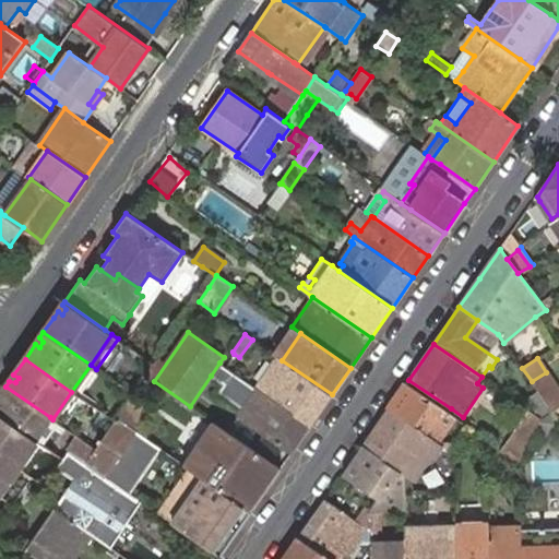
[(310,425),(332,394),(282,360),(264,384),(261,382),(256,389),(258,389),(310,425)]
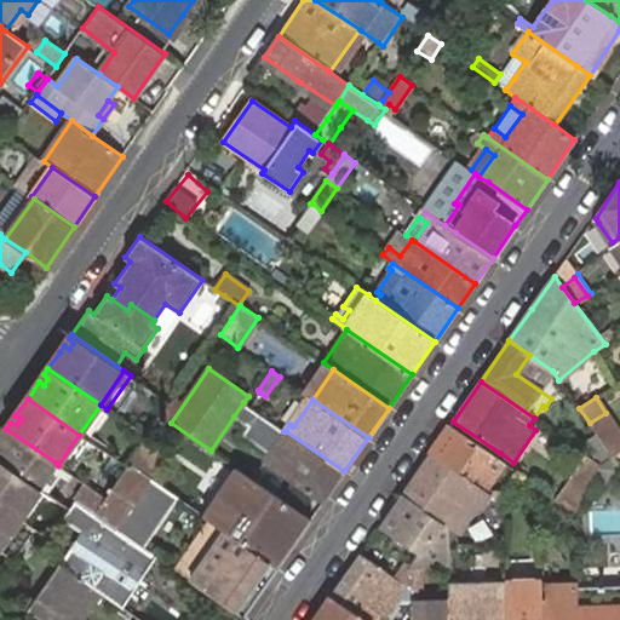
[(270,454),(265,461),(264,463),(322,503),(344,471),(286,431),(283,431),(252,408),(244,402),(234,417),(248,426),(244,435),(270,454)]
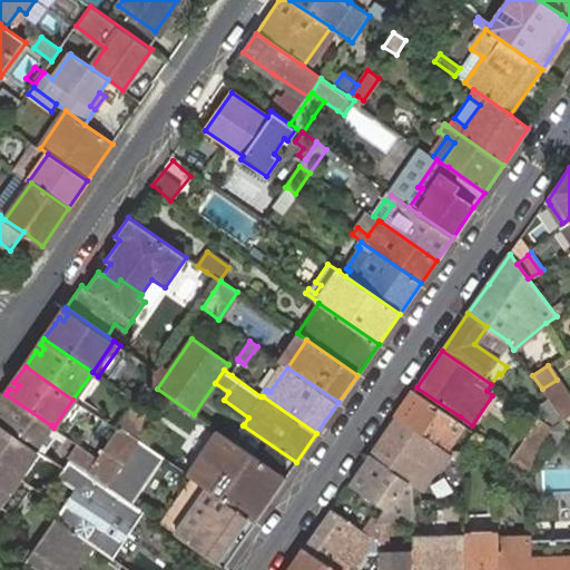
[(80,404),(98,376),(92,372),(72,400),(80,404)]
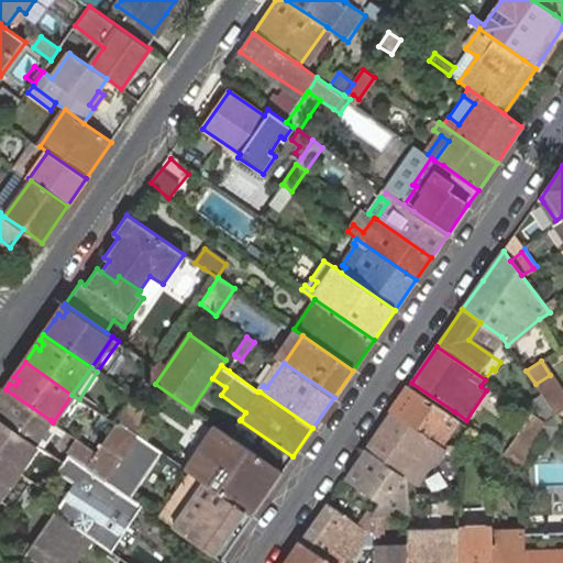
[(556,414),(562,410),(562,394),(550,375),(536,384),(544,397),(556,414)]
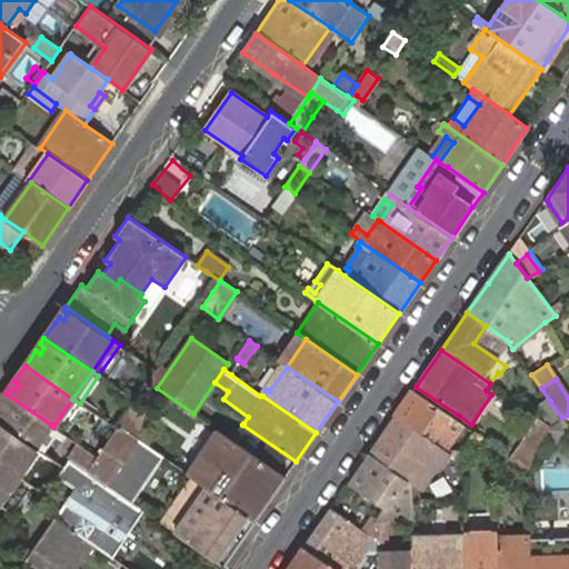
[(445,450),(461,425),(412,390),(396,417),(445,450)]
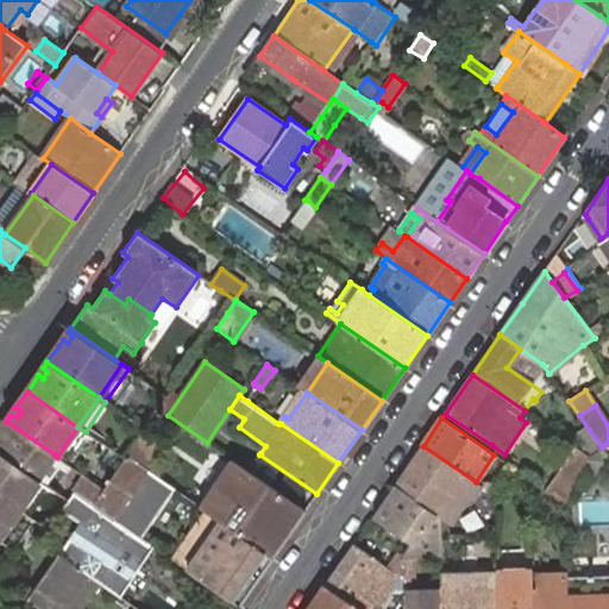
[(55,454),(6,421),(0,428),(0,453),(38,479),(55,454)]
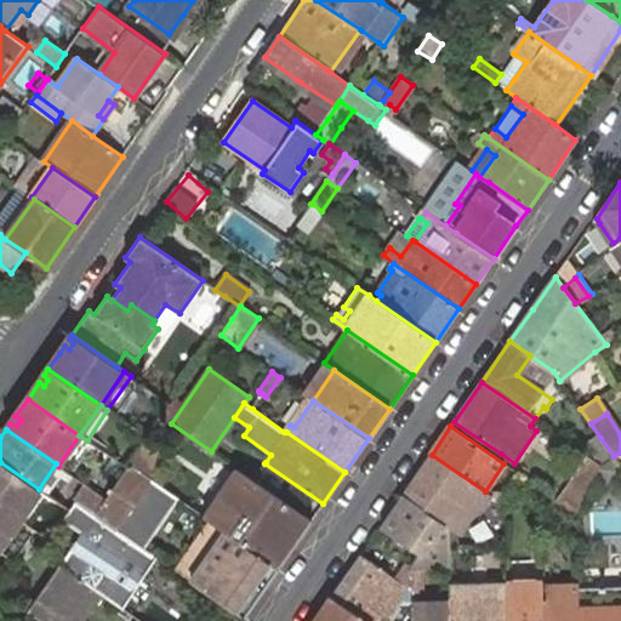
[(87,440),(79,436),(58,466),(66,471),(87,440)]
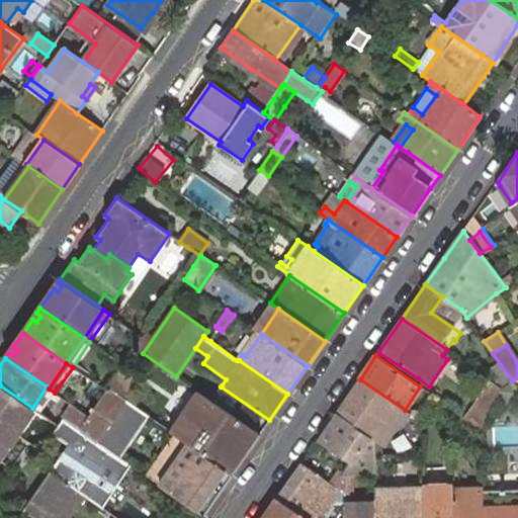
[(80,429),(120,457),(150,416),(148,415),(144,412),(125,400),(141,378),(122,365),(108,386),(89,416),(80,429)]
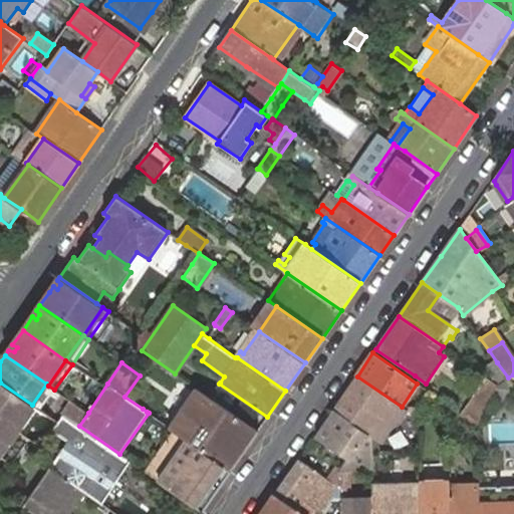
[(497,362),(489,367),(501,386),(508,377),(497,362)]
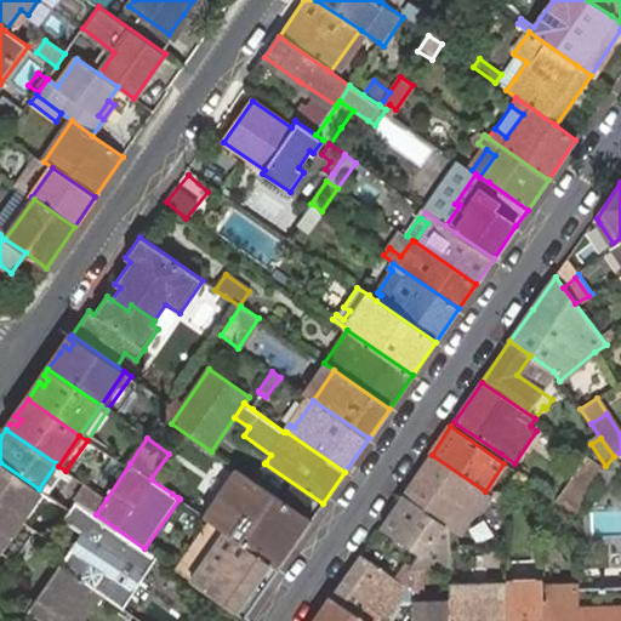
[(495,501),(501,491),(485,491),(432,455),(403,496),(449,528),(456,518),(466,524),(479,505),(483,507),(490,497),(495,501)]
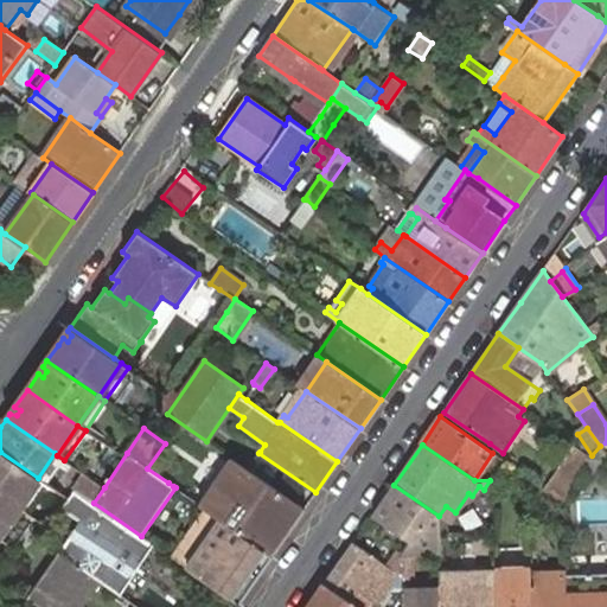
[(583,468),(592,455),(579,447),(569,461),(582,470),(583,468)]
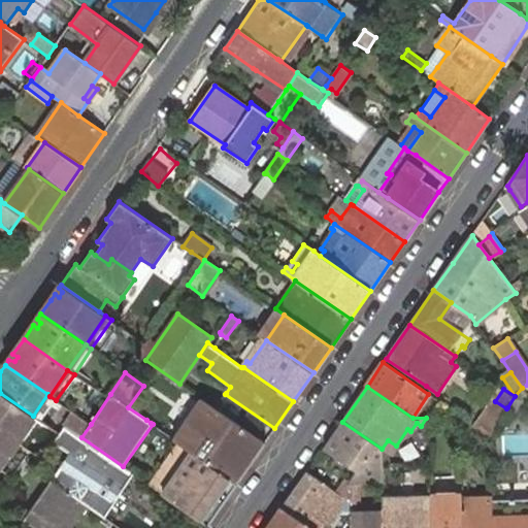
[(0,429),(18,442),(35,417),(33,416),(0,393),(0,429)]
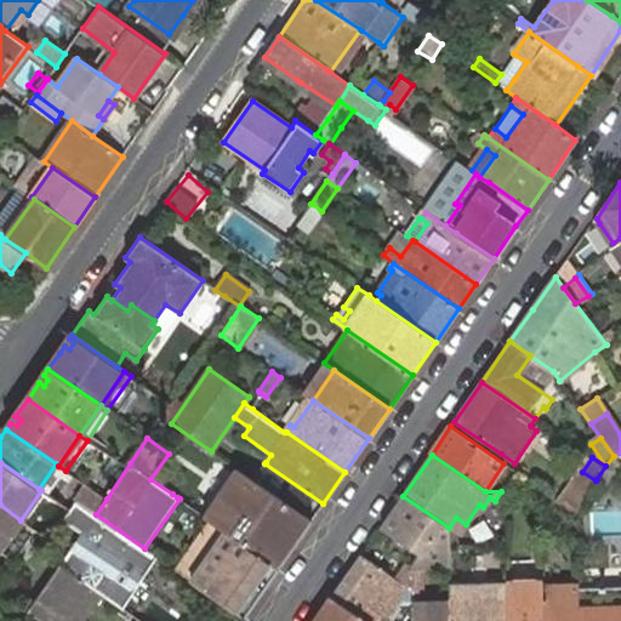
[(237,468),(205,517),(220,527),(227,531),(279,568),(300,537),(312,520),(237,468)]
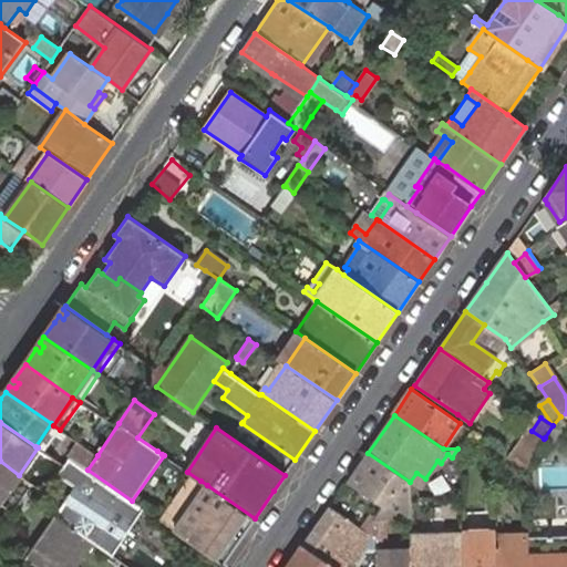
[(514,461),(526,468),(527,467),(544,439),(532,431),(514,461)]
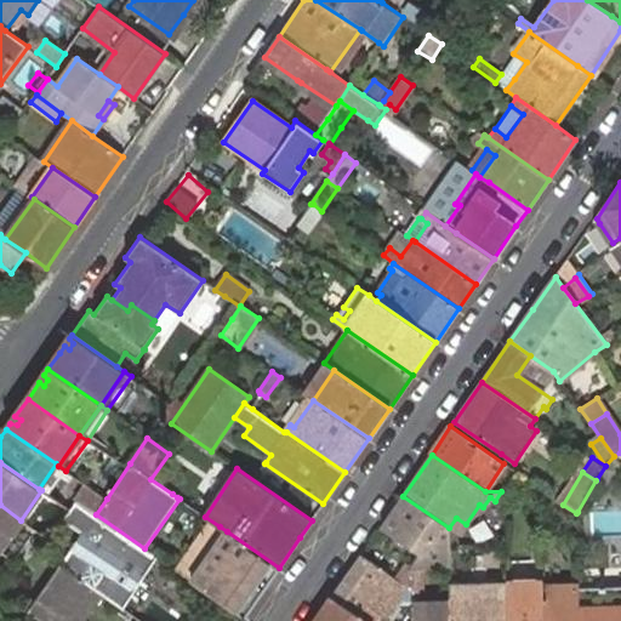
[(96,514),(107,499),(86,485),(75,500),(96,514)]
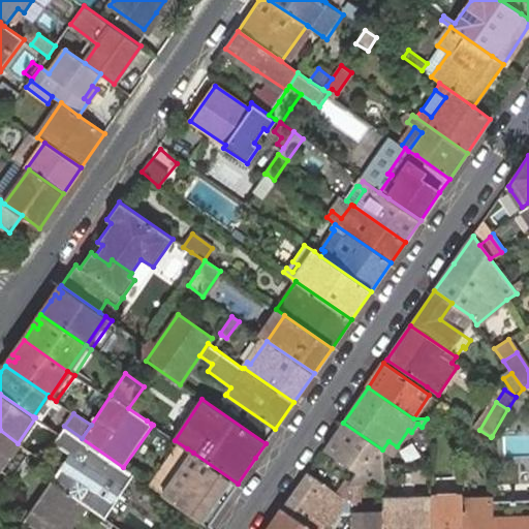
[(18,443),(24,447),(41,423),(40,422),(35,417),(18,443)]
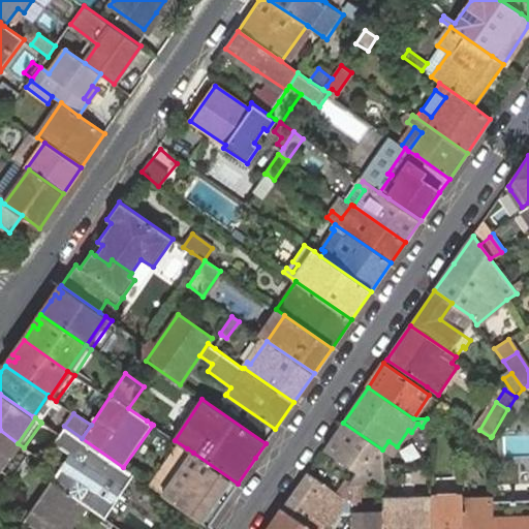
[(382,485),(382,464),(382,449),(343,423),(324,448),(359,471),(349,485),(350,485),(359,485),(382,485)]
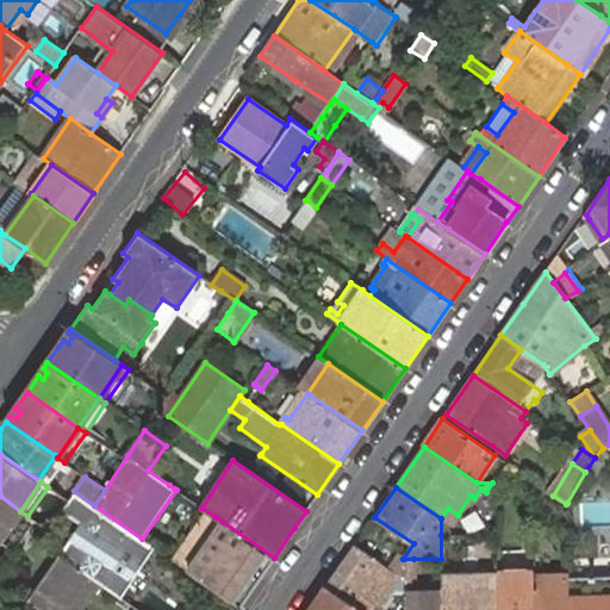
[(142,539),(94,505),(74,491),(68,500),(67,502),(61,510),(81,524),(60,555),(80,570),(99,583),(119,597),(154,547),(142,539)]
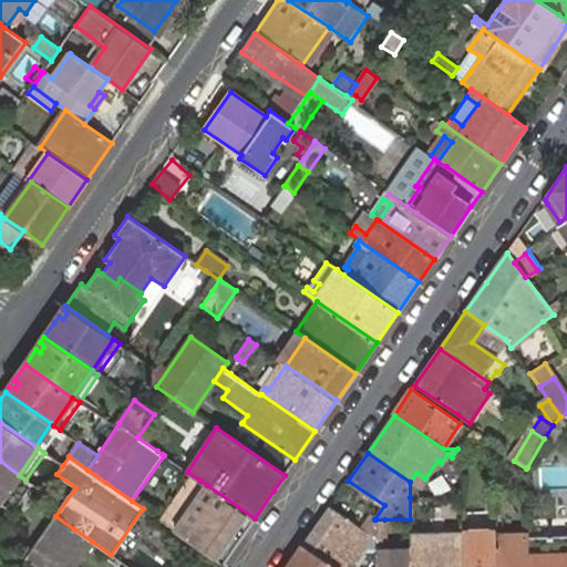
[(0,501),(19,475),(0,461),(0,501)]
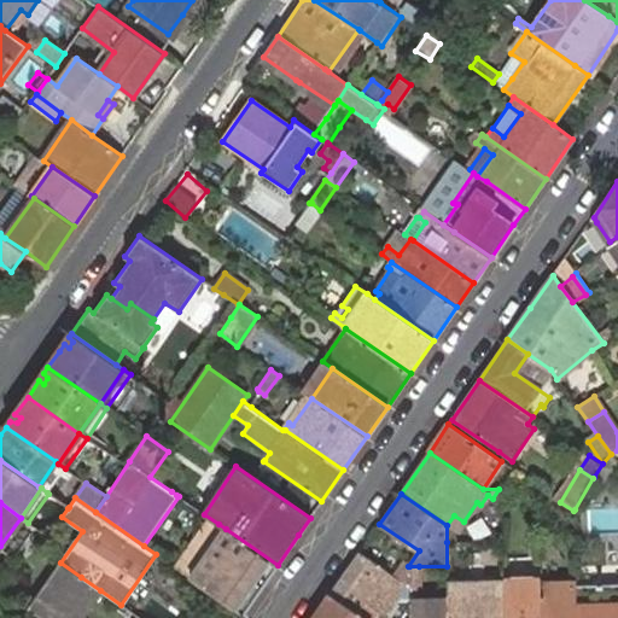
[(0,547),(7,553),(28,523),(21,518),(0,546),(0,547)]
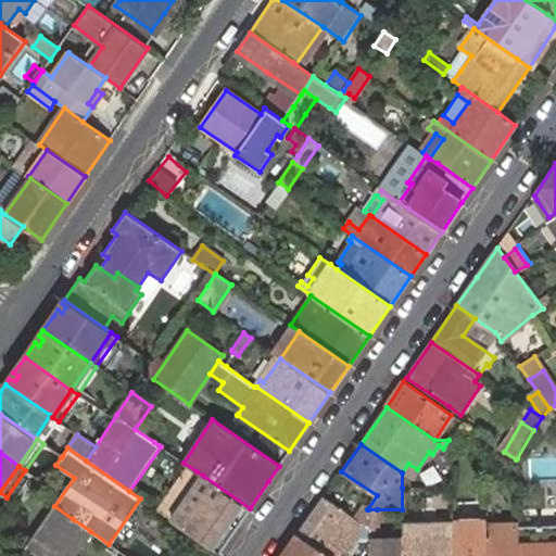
[(203,476),(172,521),(218,553),(250,508),(203,476)]
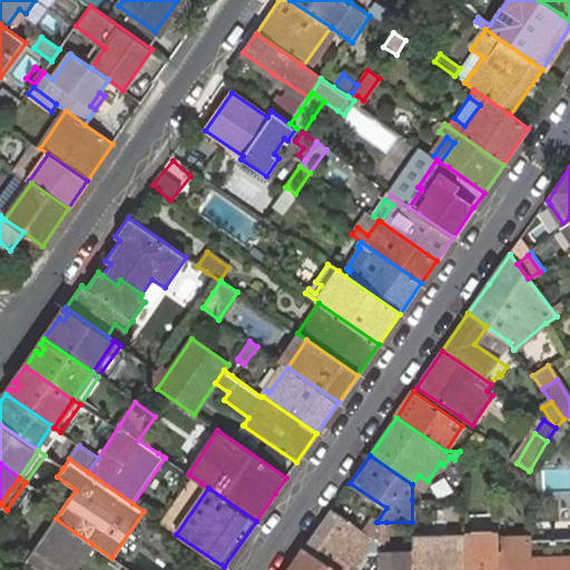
[(367,551),(379,558),(379,542),(350,522),(331,510),(305,548),(328,567),(336,556),(349,566),(354,569),(367,551)]
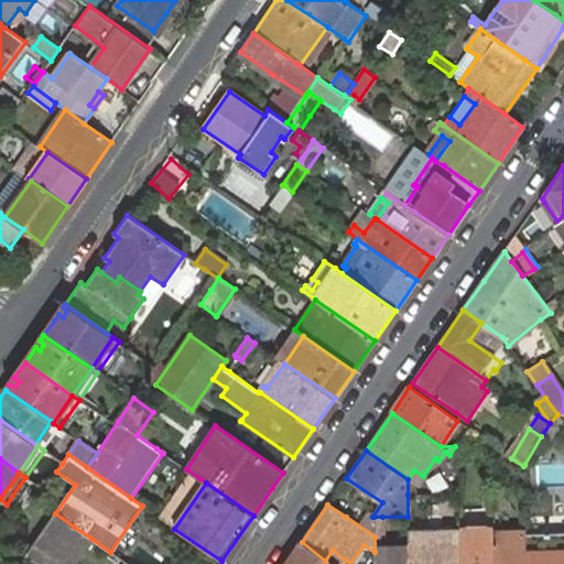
[(346,517),(375,537),(373,519),(355,506),(346,517)]
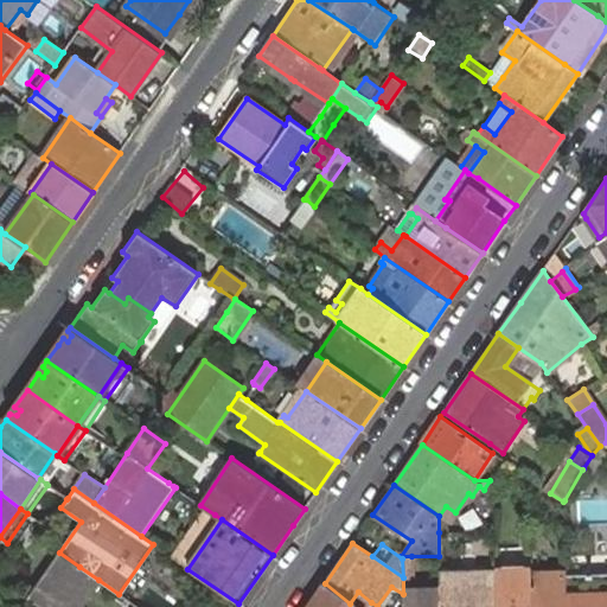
[(46,570),(29,598),(42,606),(51,606),(80,567),(59,553),(46,570)]
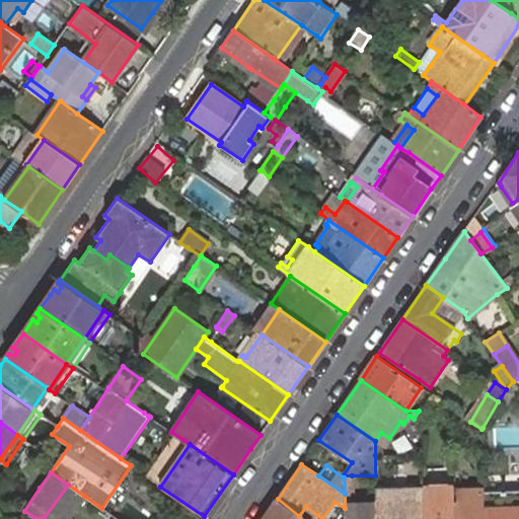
[(376,518),(376,505),(352,505),(352,475),(344,475),(344,477),(345,494),(345,508),(345,518),(376,518)]
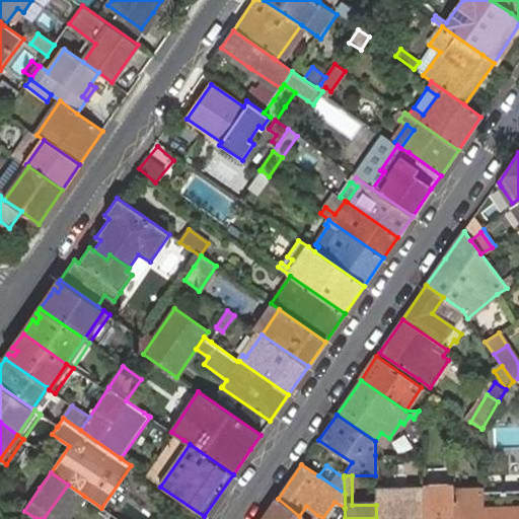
[(376,518),(425,518),(424,490),(424,487),(417,488),(417,484),(383,484),(384,488),(376,489),(376,505),(376,518)]
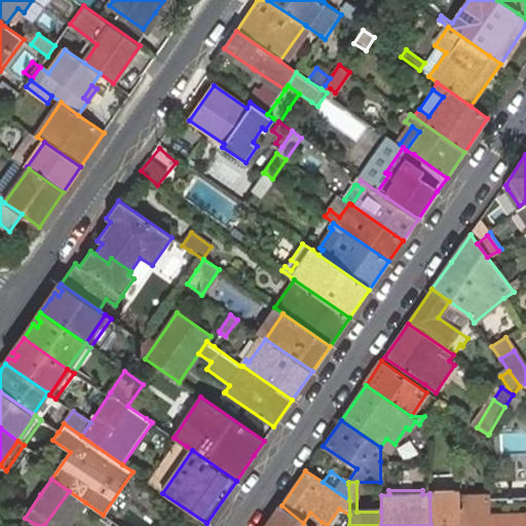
[(69,491),(44,525),(68,525),(85,502),(69,491)]
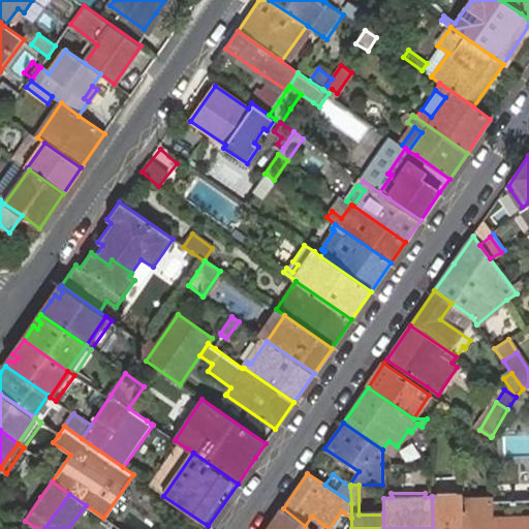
[(463,528),(493,528),(493,521),(493,506),(493,502),(493,498),(463,499),(463,528)]
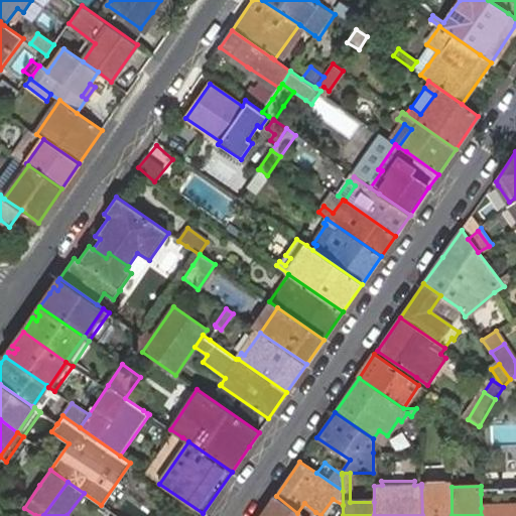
[(422,515),(452,515),(452,487),(421,487),(422,515)]
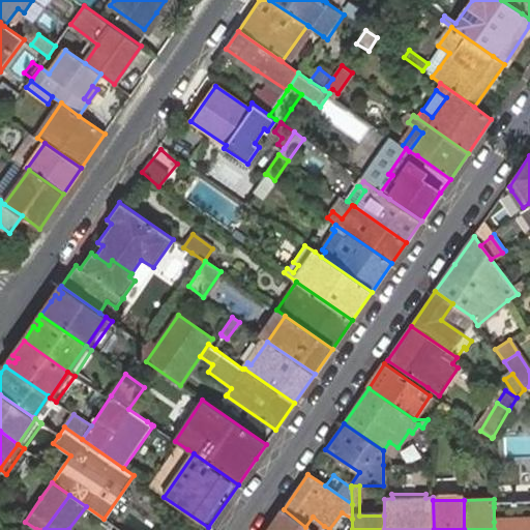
[(529,529),(529,520),(509,521),(508,506),(494,507),(494,522),(494,529),(529,529)]
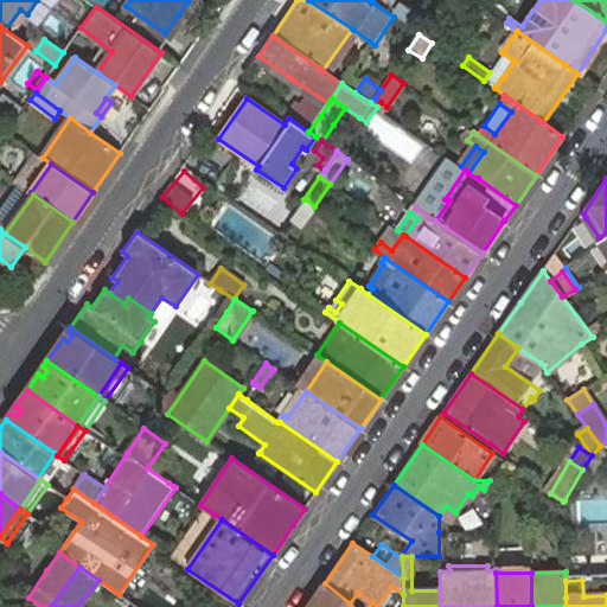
[(366,606),(371,602),(358,592),(350,604),(325,583),(307,606),(366,606)]
